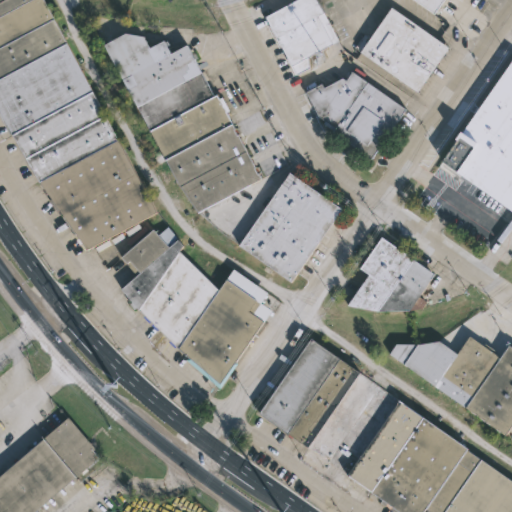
[(40,183),(13,133),(10,134),(0,116),(0,0),(45,0),(120,140),(159,213),(88,251),(40,183)]
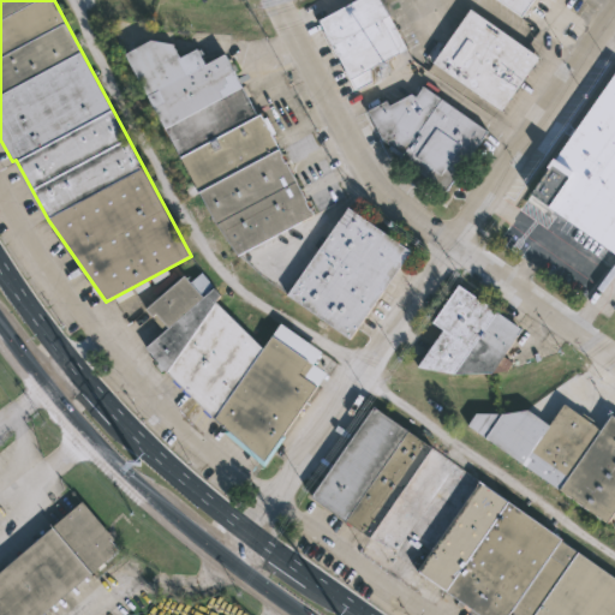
[(374,82),(358,89),(321,19),(357,0),(382,0),(408,49),(368,71),(374,82)]
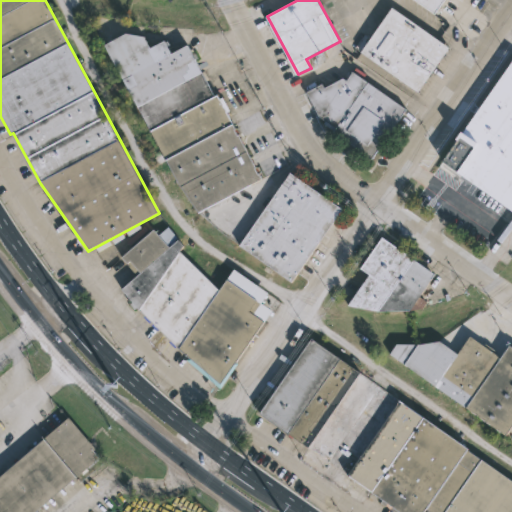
[(444,0),(435,13),(417,0),(444,0)]
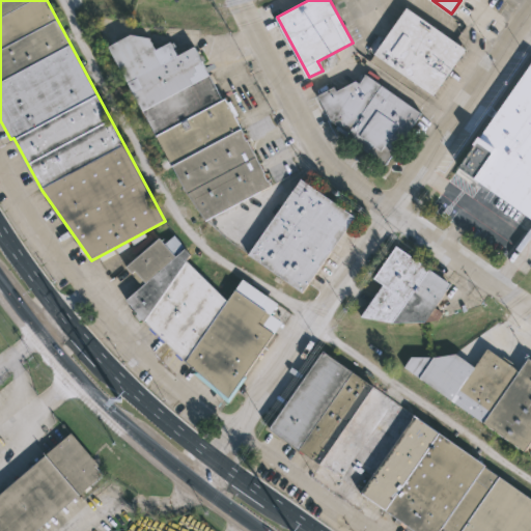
[(468,50),(436,95),(375,52),(408,6),(468,50)]
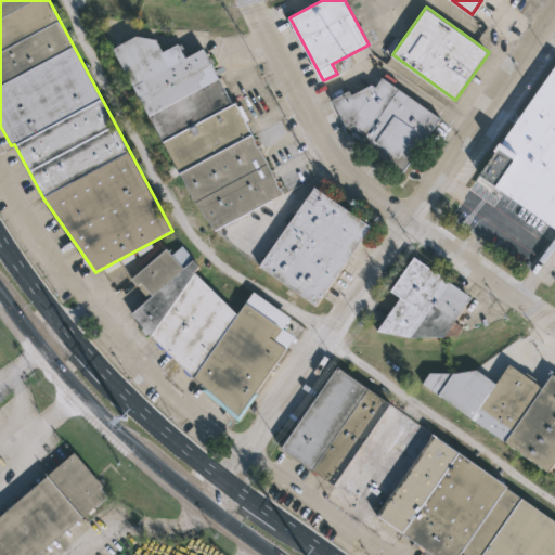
[(158,39),(164,51),(179,43),(186,57),(204,49),(234,104),(237,103),(240,106),(242,105),(250,120),(247,123),(257,140),(256,141),(259,146),(260,146),(279,182),(278,183),(285,194),(215,231),(196,204),(114,48),(137,36),(158,39)]
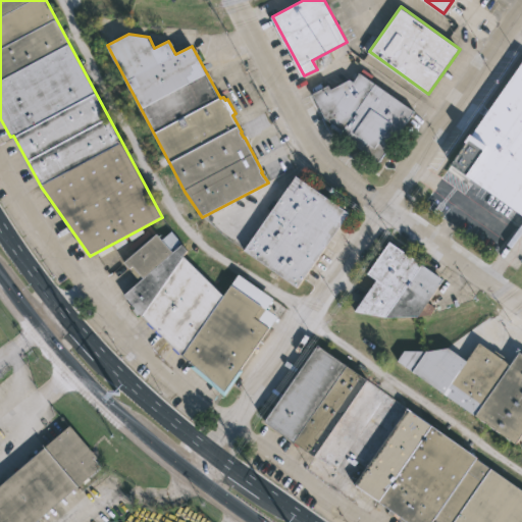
[(521,221),(521,219),(521,214),(449,164),(478,123),(473,119),(497,86),(502,90),(521,61),(521,221)]
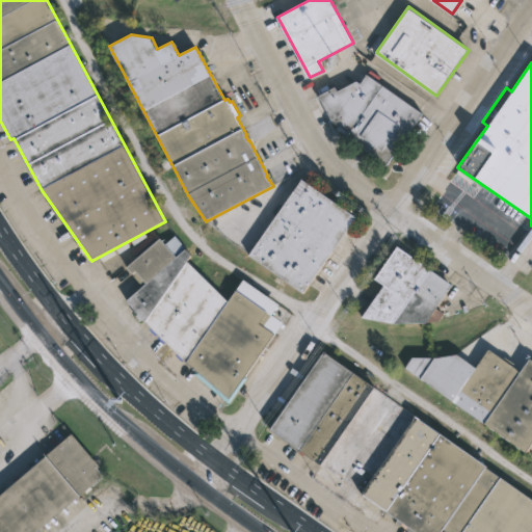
[(367,74),(425,114),(389,166),(378,159),(376,161),(345,139),(347,136),(337,129),(339,126),(333,121),(318,95),(336,87),(333,82),(344,75),(350,84),(357,81),(361,83),(367,74)]
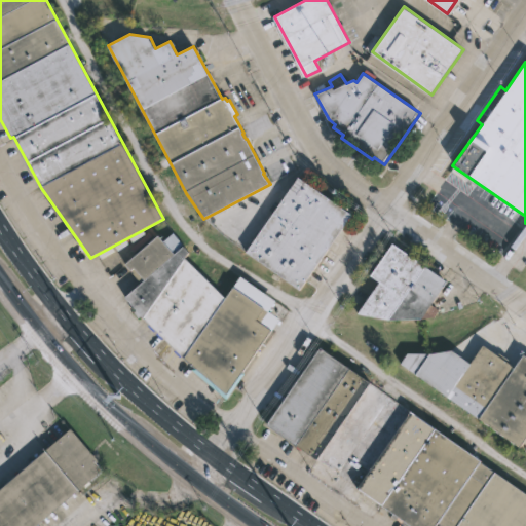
[(299,178),(352,215),(301,291),(247,253),(269,221),(262,216),(277,195),(284,199),(299,178)]
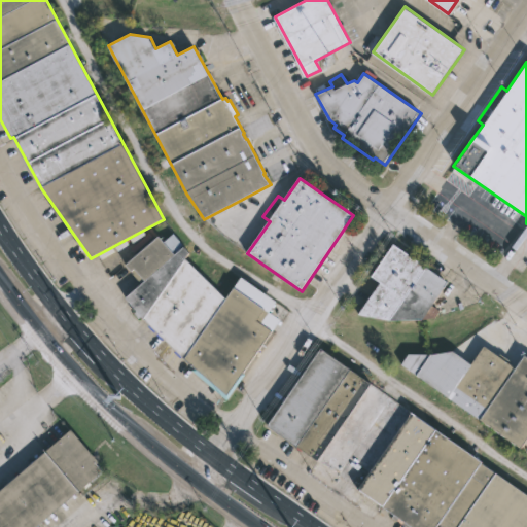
[(173,234),(189,253),(185,259),(226,300),(242,278),(277,303),(270,312),(282,320),(245,374),(246,375),(227,401),(191,371),(195,367),(165,340),(162,341),(155,335),(157,332),(156,331),(154,334),(147,326),(149,324),(142,317),(138,321),(130,312),(134,308),(125,296),(140,283),(125,265),(160,237),(164,241),(173,234)]
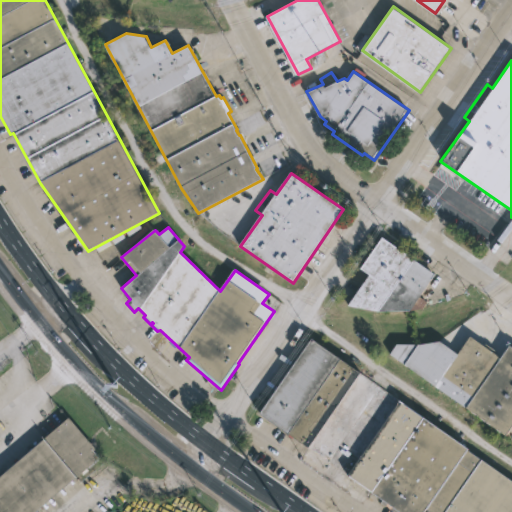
[(347,304),(368,274),(360,267),(382,236),(435,273),(419,295),(426,301),(421,308),(410,310),(378,310),(347,304)]
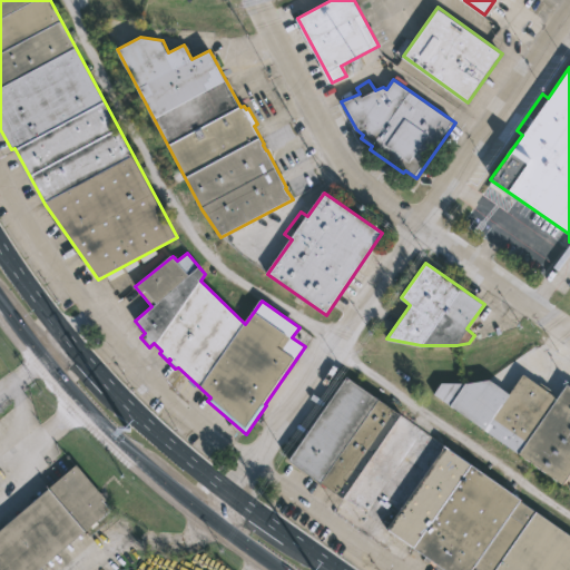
[(517,453),(483,429),(433,393),(441,382),(463,382),(488,379),(509,393),(522,374),(538,384),(539,382),(550,390),(549,392),(557,397),(517,453)]
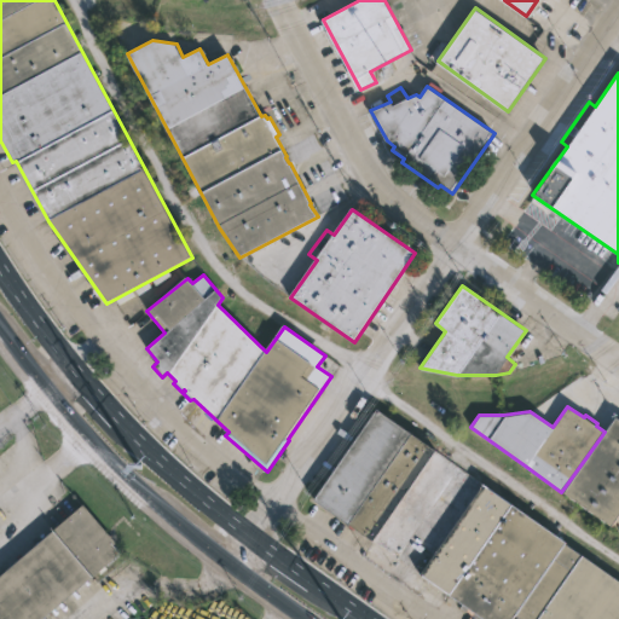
[(567,545),(618,582),(618,618),(520,618),(518,617),(515,618),(476,618),(462,609),(464,606),(316,501),(379,410),(567,545)]
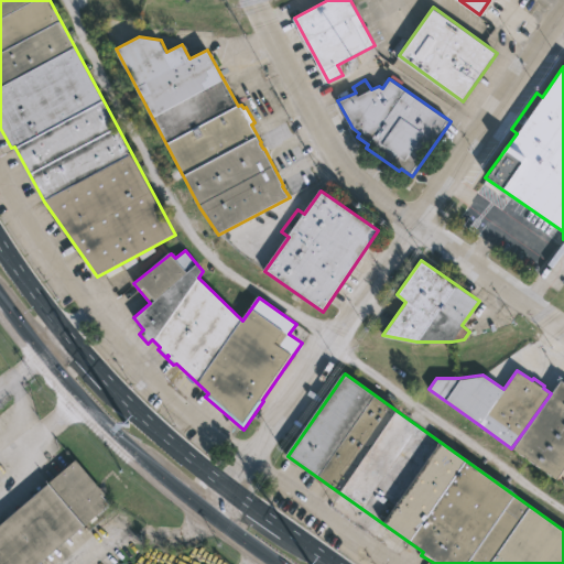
[(551,393),(561,380),(562,381),(563,379),(563,467),(555,480),(511,448),(551,393)]
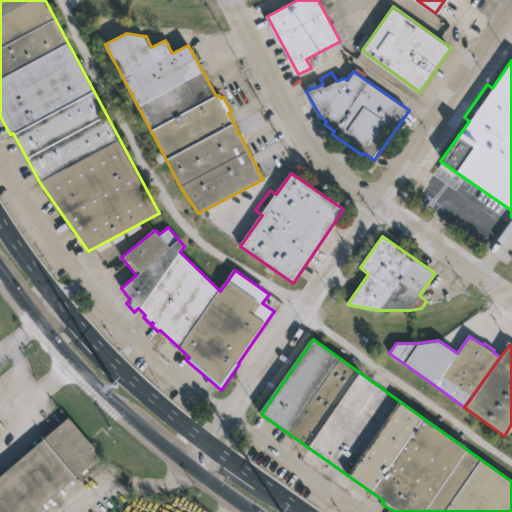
[(100,458),(34,511),(0,511),(0,478),(46,441),(44,439),(69,418),(96,450),(94,452),(100,458)]
